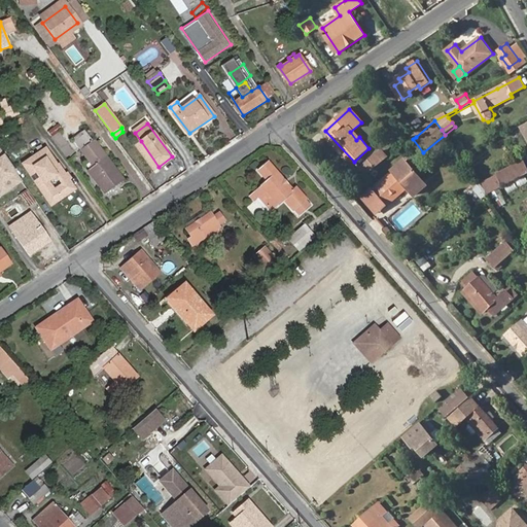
[(81,134),(74,141),(80,147),(88,140),(81,134)]
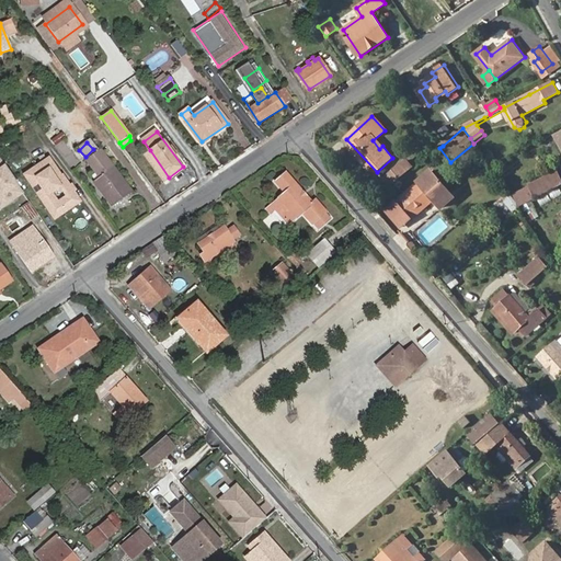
[(113,205),(132,191),(101,148),(86,159),(100,176),(94,181),(113,205)]
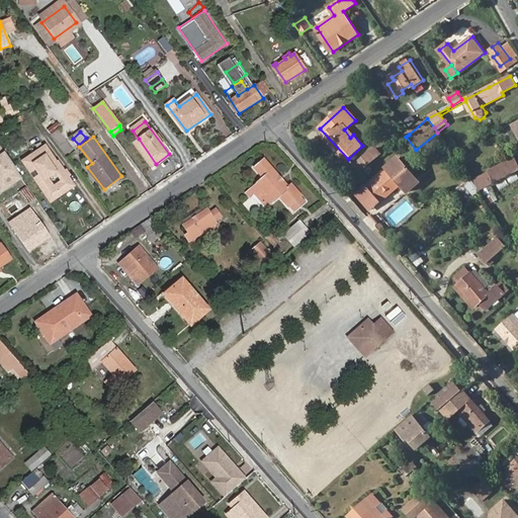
[(154,166),(156,164),(139,139),(136,142),(154,166)]
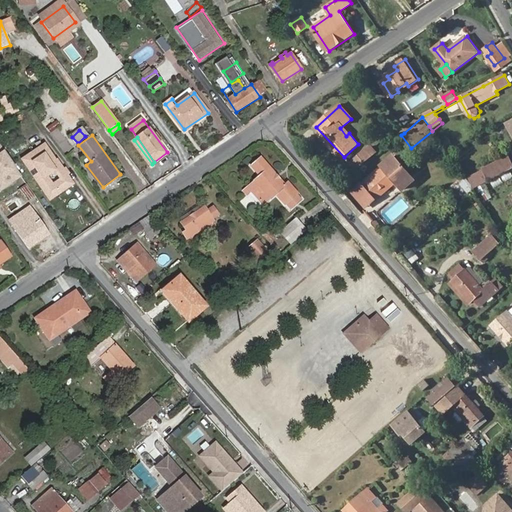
[(50,199),(75,182),(59,159),(57,160),(46,143),(23,159),(50,199)]
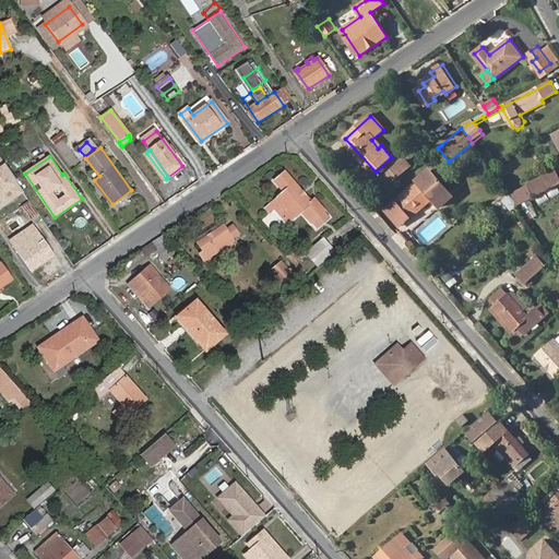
[(0,158),(0,207),(23,192),(0,158)]
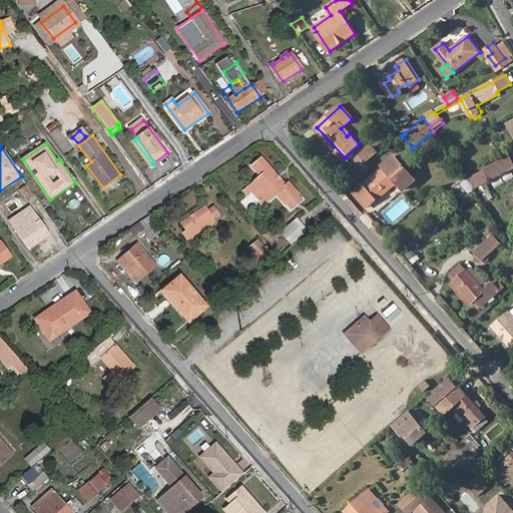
[(352,165),(357,170),(379,151),(375,146),(352,165)]
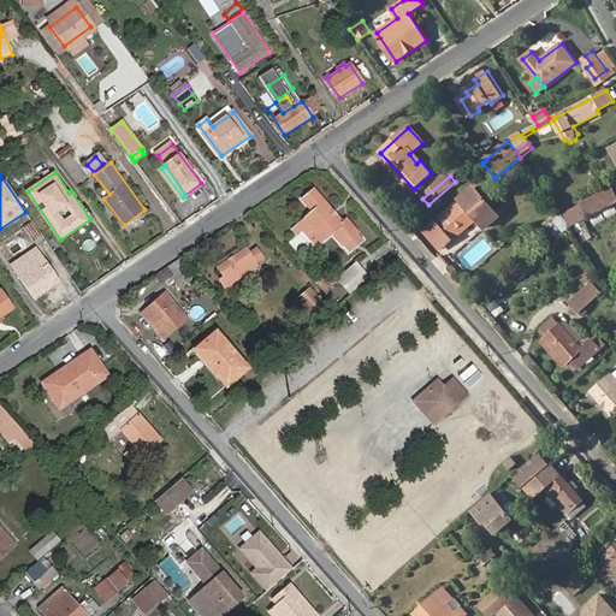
[(485,227),(499,215),(475,187),(436,220),(436,221),(449,236),(473,214),(478,219),(485,227)]
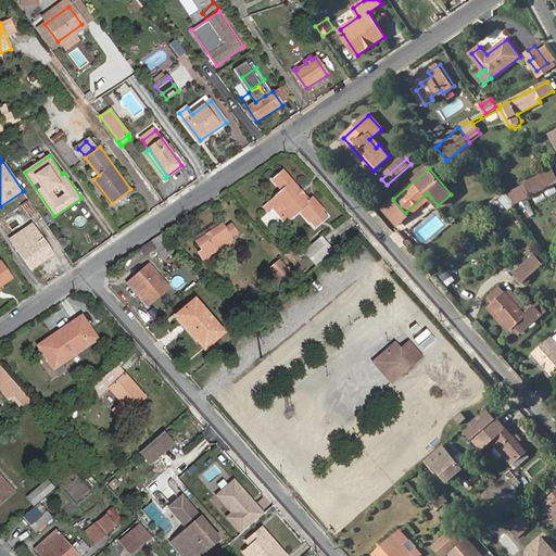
[(532,197),(555,182),(555,177),(552,169),(526,184),(532,197)]
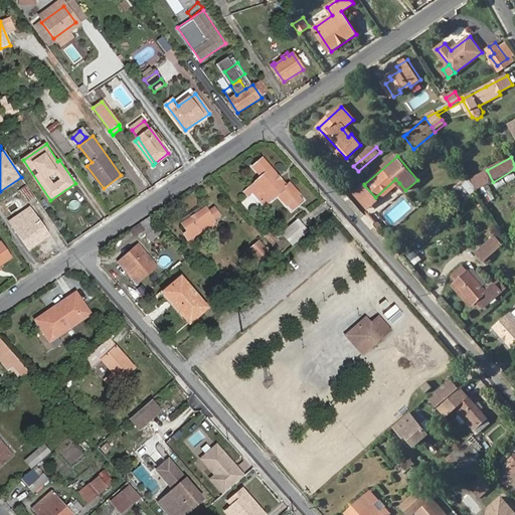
[(293,210),(304,200),(290,184),(287,186),(263,159),(253,166),(263,177),(255,182),(256,184),(246,193),(249,197),(251,195),(254,193),(266,206),(272,200),(272,201),(280,195),(293,210)]
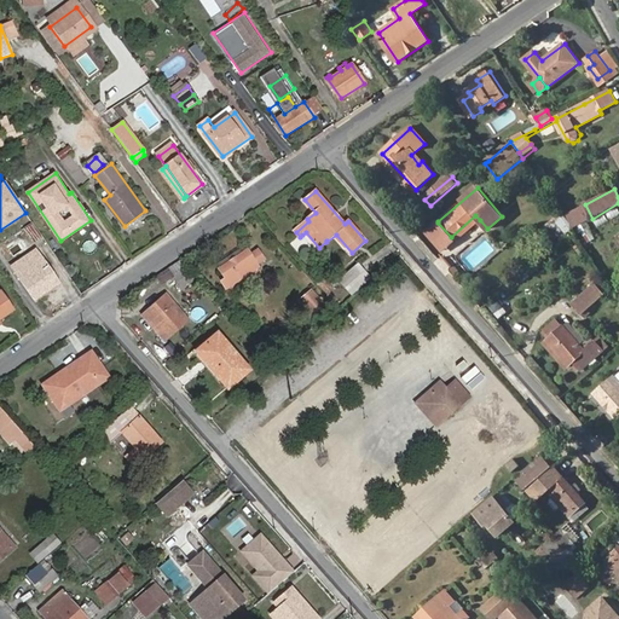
[(571,226),(573,229),(593,219),(585,204),(565,217),(571,226)]
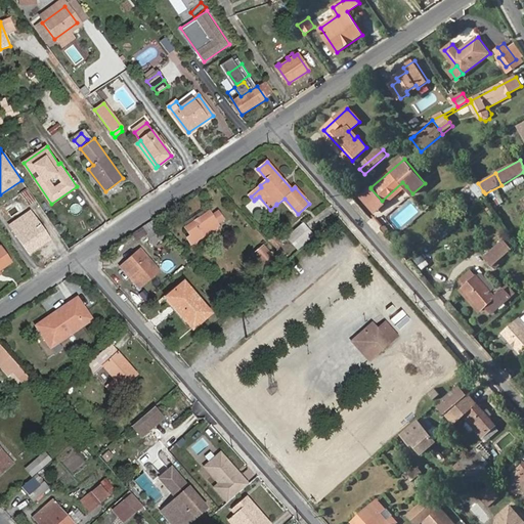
[(475,201),(474,199),(483,191),(478,183),(476,180),(456,197),(466,209),(475,201)]
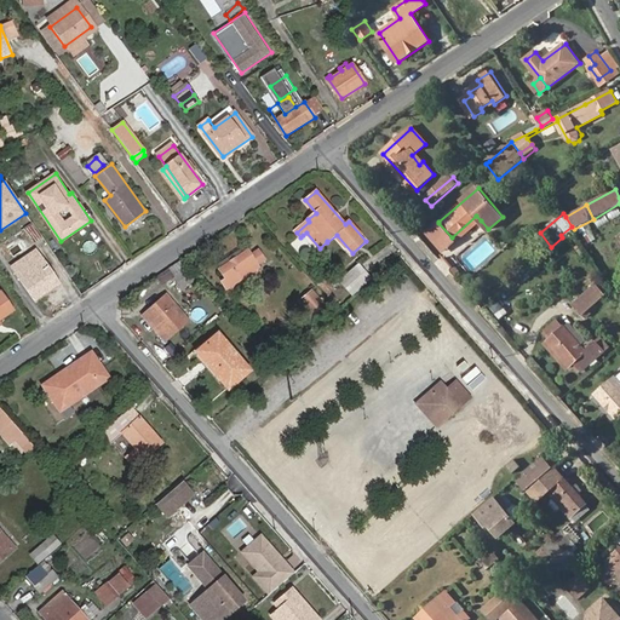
[(455,242),(481,220),(476,216),(452,237),(455,242)]
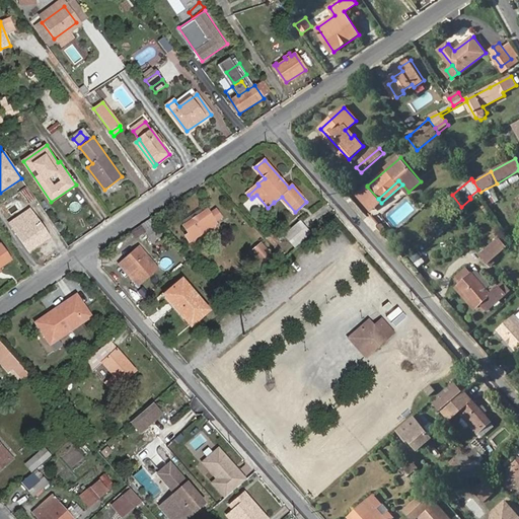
[(381,203),(378,199),(367,187),(358,195),(372,211),(381,203)]
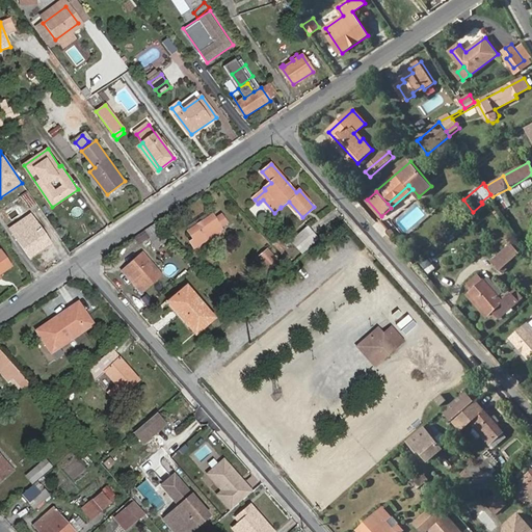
[(28,208),(34,204),(28,193),(22,197),(28,208)]
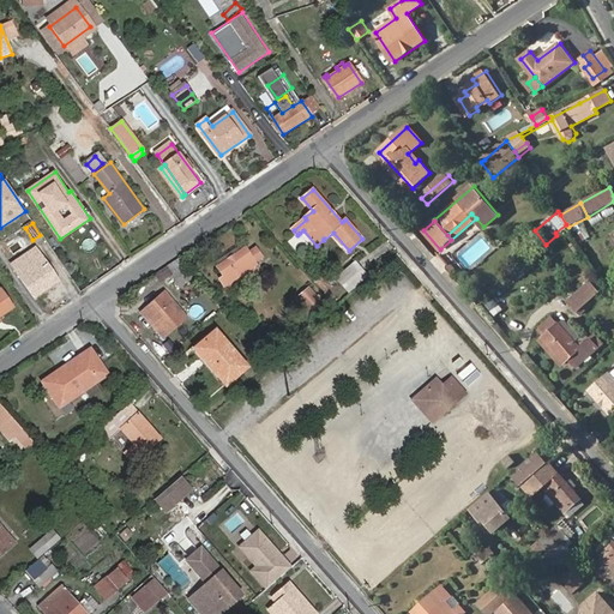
[(585,242),(594,239),(585,223),(577,228),(585,242)]
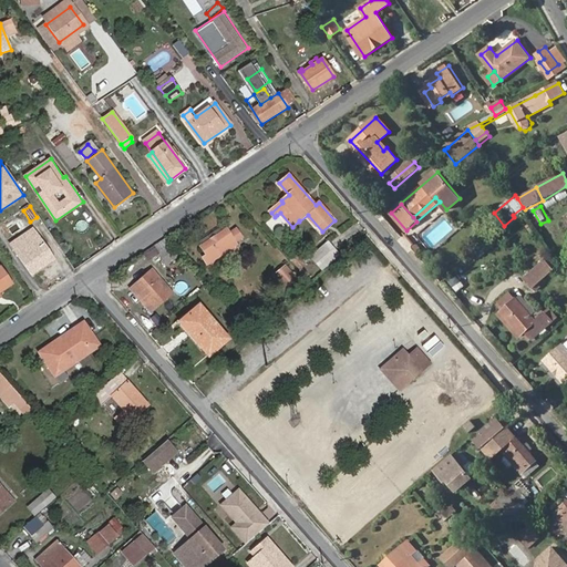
[(277,215),(289,229),(292,227),(280,213),(277,215)]
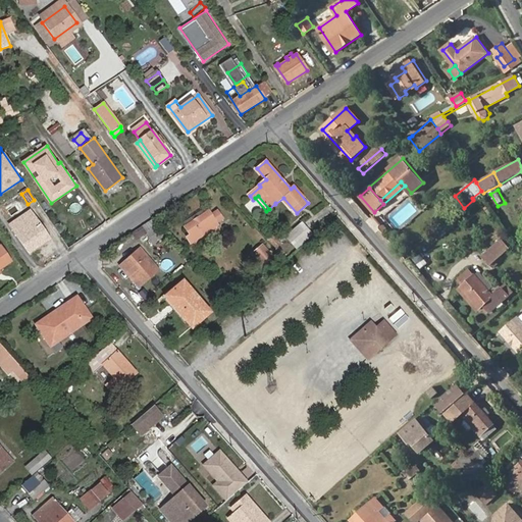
[(206,208),(183,223),(185,226),(208,211),(206,208)]
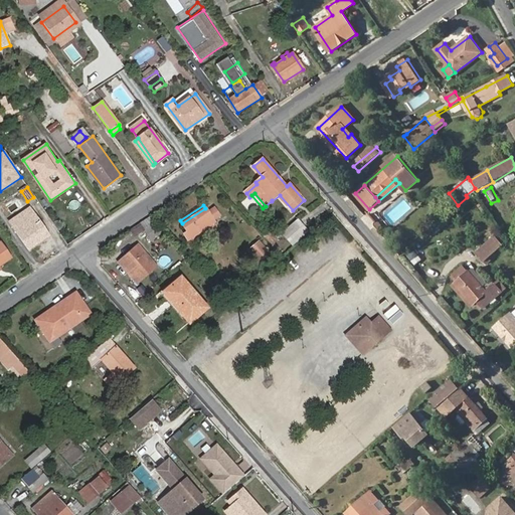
[(184,234),(188,240),(214,222),(213,220),(219,216),(214,207),(207,212),(205,208),(182,223),(187,231),(184,234)]
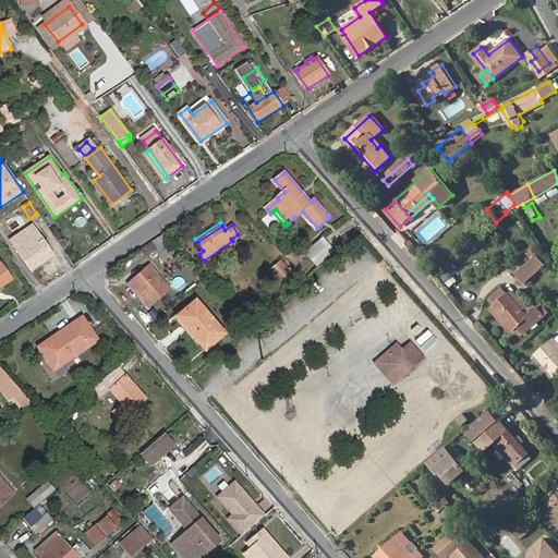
[(26,230),(11,241),(14,246),(29,235),(26,230)]
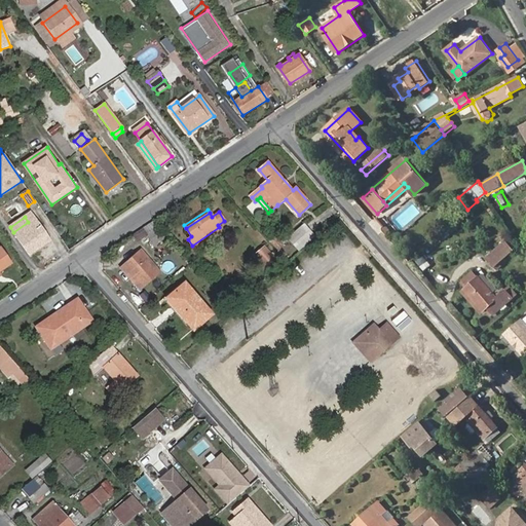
[(29,256),(50,240),(34,218),(28,222),(13,232),(29,256)]
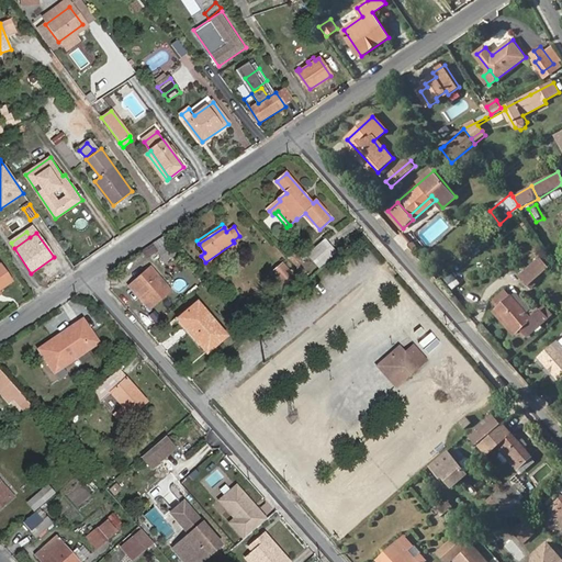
[(308,255),(319,267),(336,253),(325,240),(308,255)]
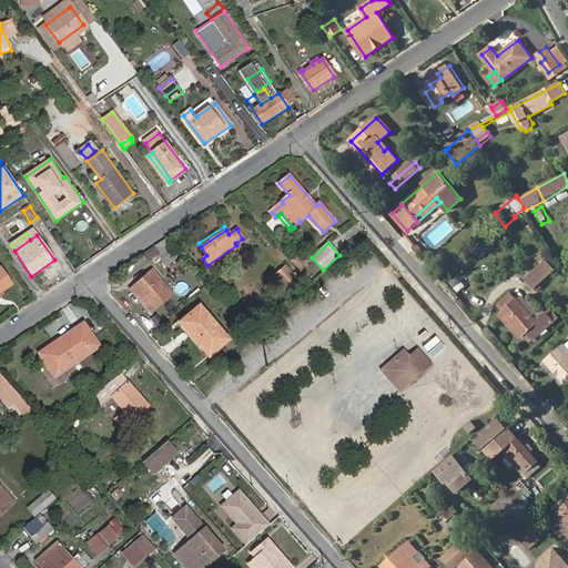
[(159,254),(169,265),(179,256),(169,245),(159,254)]
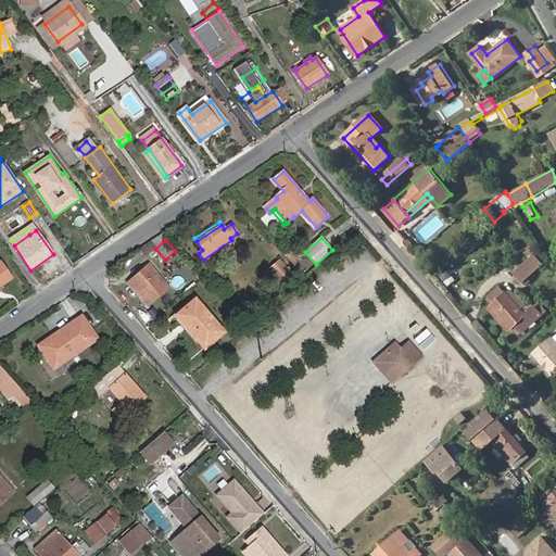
[(523,281),(539,269),(542,266),(534,256),(516,273),(523,281)]
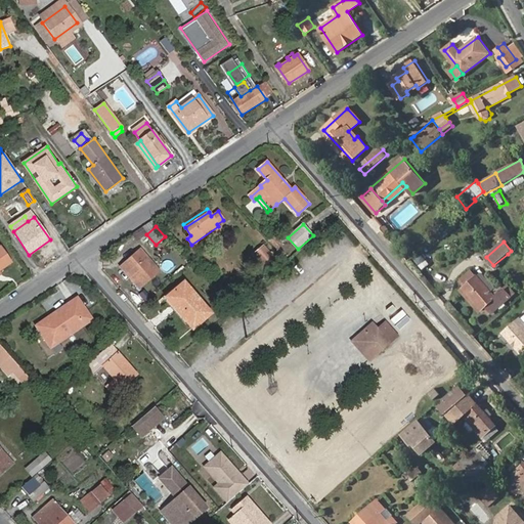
[(508,254),(513,261),(523,252),(518,245),(511,251),(508,254)]
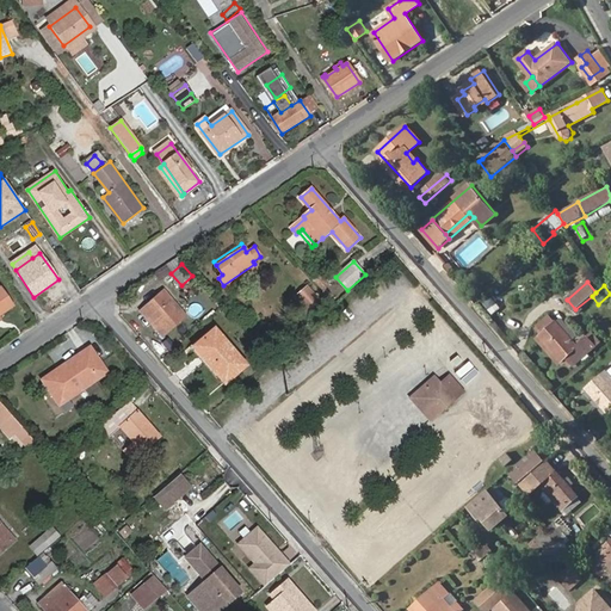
[(0,314),(13,307),(0,287),(0,314)]
